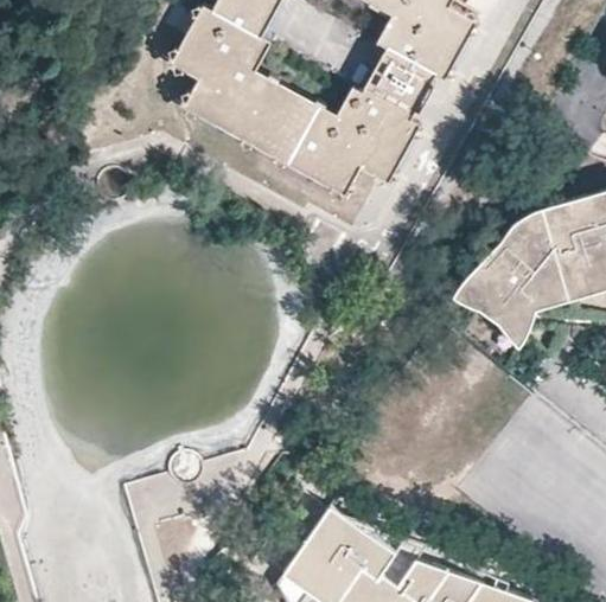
[(434,76),(444,82),(477,21),(448,6),(451,0),(215,0),(210,10),(202,6),(170,63),(198,79),(183,107),(345,194),(359,167),(387,181),(420,123),(410,117),(414,113),(418,114),(437,82),(431,79),(434,76)]
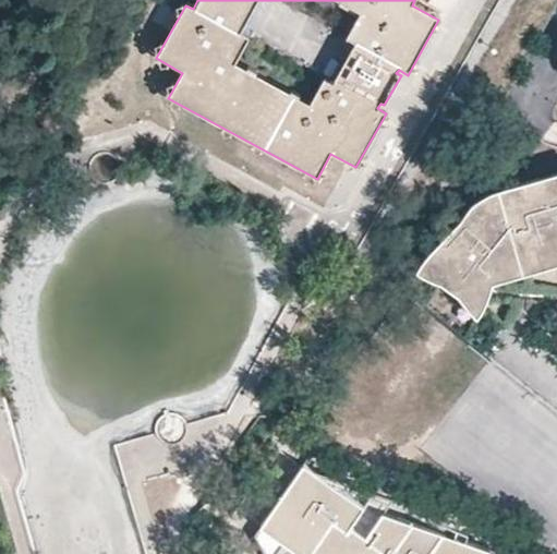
[(556,176),(543,180),(544,187),(546,191),(556,188),(556,176)]
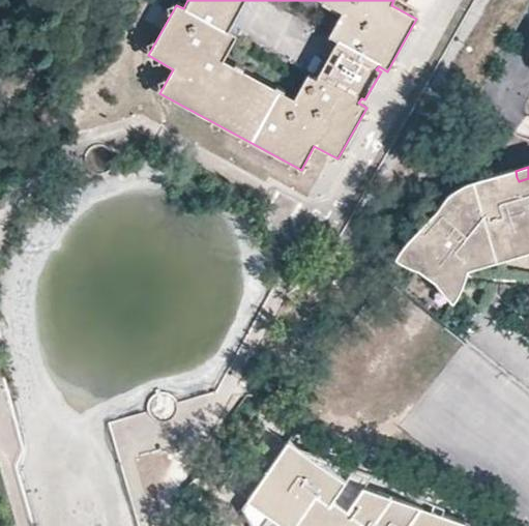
[(516,171),(489,178),(490,184),(517,177),(516,171)]
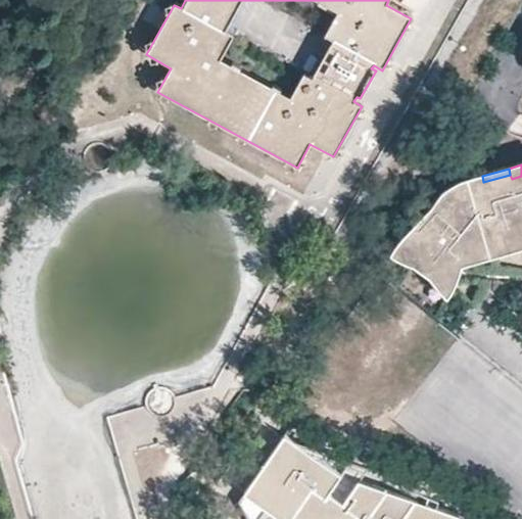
[(521,241),(520,233),(521,232),(521,176),(512,179),(510,175),(483,182),(441,194),(399,254),(415,265),(413,268),(430,279),(432,277),(447,288),(462,268),(460,260),(521,242),(521,241)]
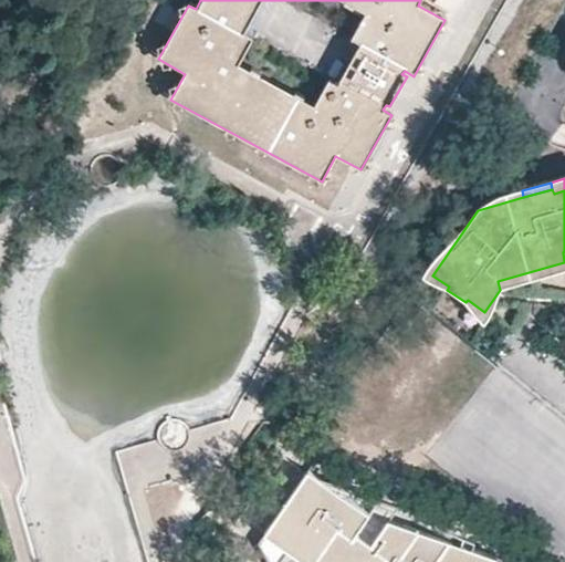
[(369,516),(307,474),(264,538),(299,561),(502,561),(466,550),(454,547),(428,537),(431,528),(418,522),(415,532),(388,522),(370,548),(356,536),(369,516)]
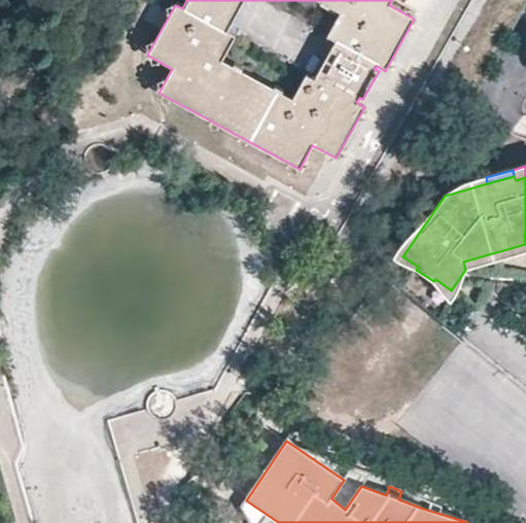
[(373,469),(358,459),(344,480),(331,498),(345,510),(361,486),(373,469)]
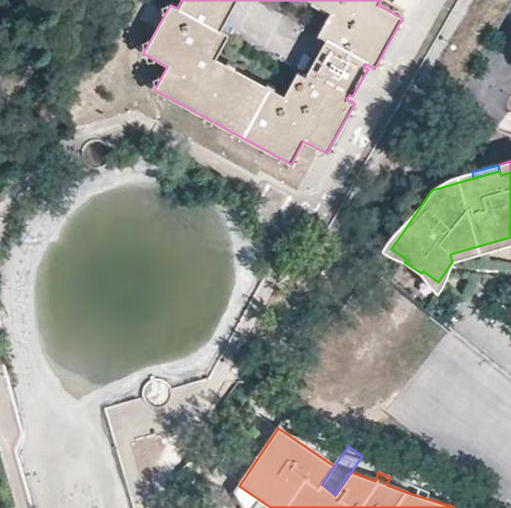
[(387,485),(411,494),(421,497),(424,488),(390,477),(387,485)]
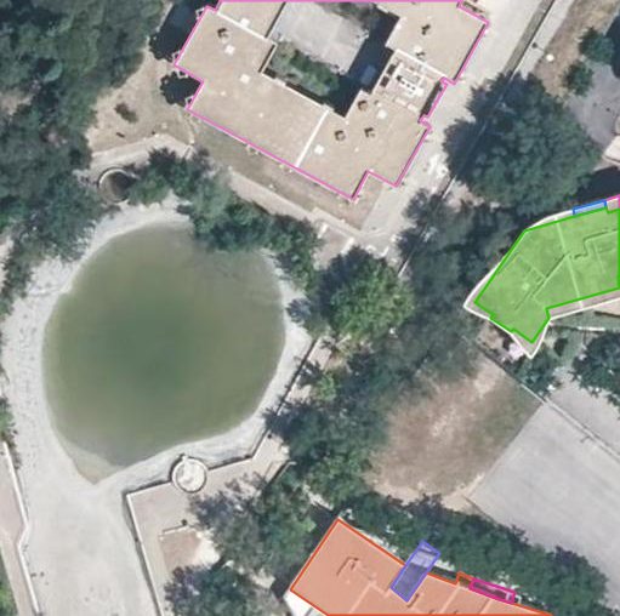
[(328,615),(290,589),(282,600),(291,615),(328,615)]
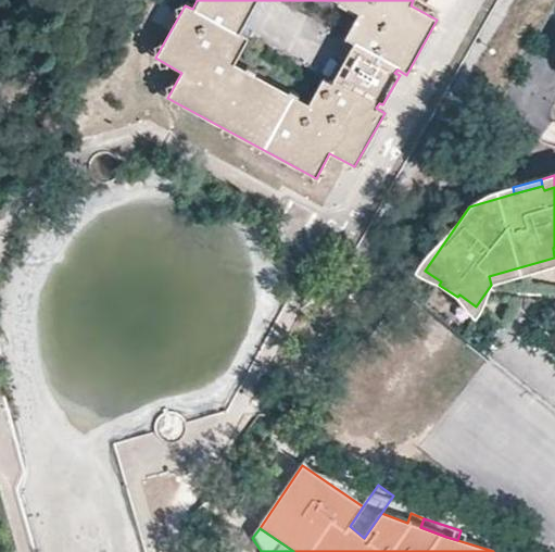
All buildings are outlined.
